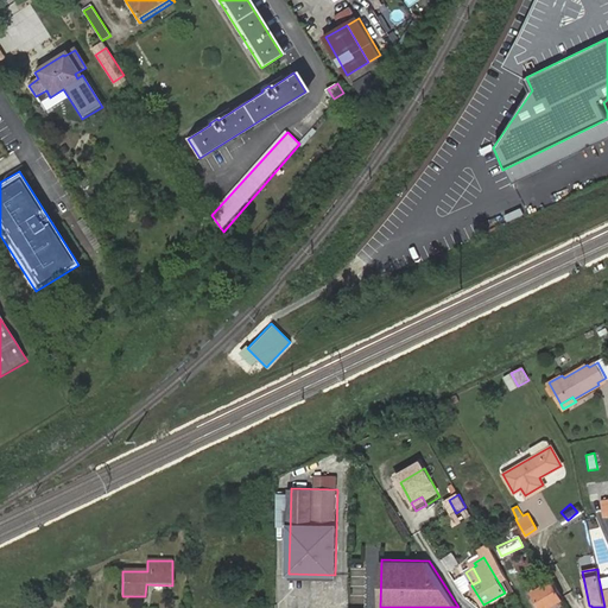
[(545,607),(562,599),(552,582),(532,594),(540,607),(545,607)]
